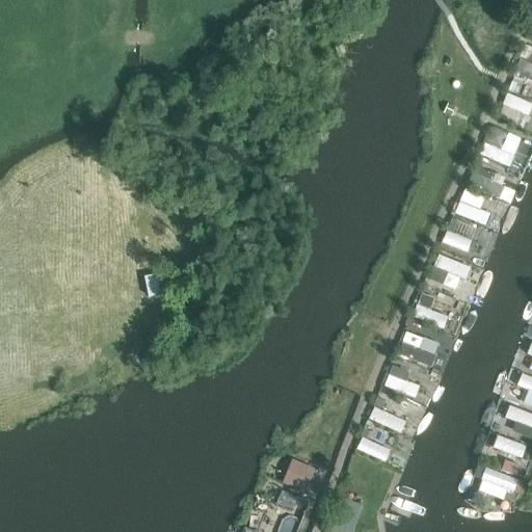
[(501,149),(486,143),(482,157),(512,166),(521,138),(506,134),(501,149)]
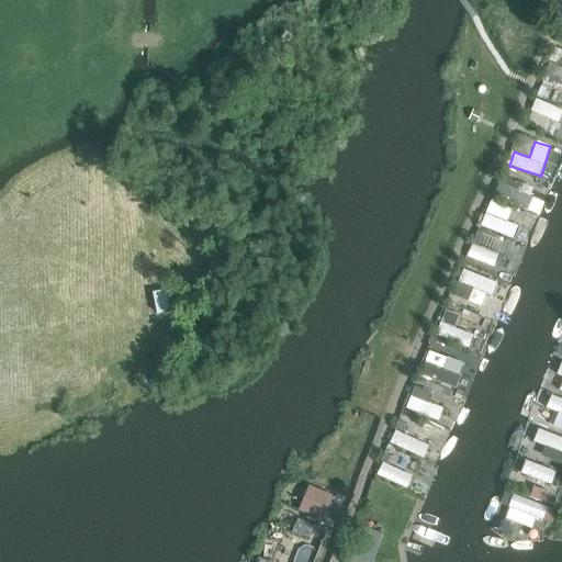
[(544,201),(531,198),(534,186),(501,178),(495,200),(541,211),(544,201)]
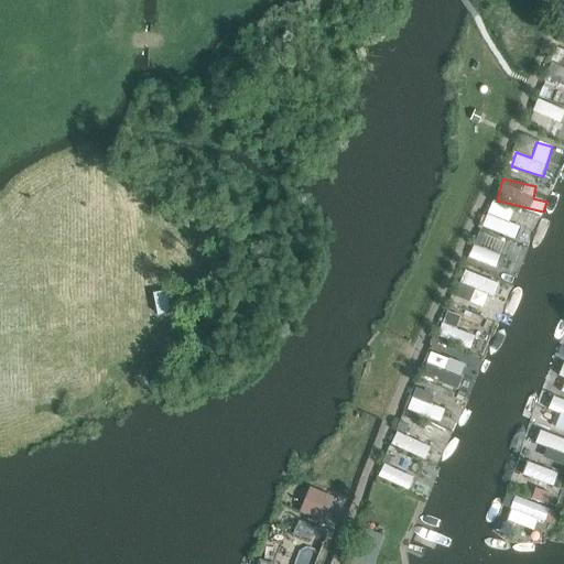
[(484,227),(530,243),(534,231),(510,223),(516,208),(494,199),(484,227)]
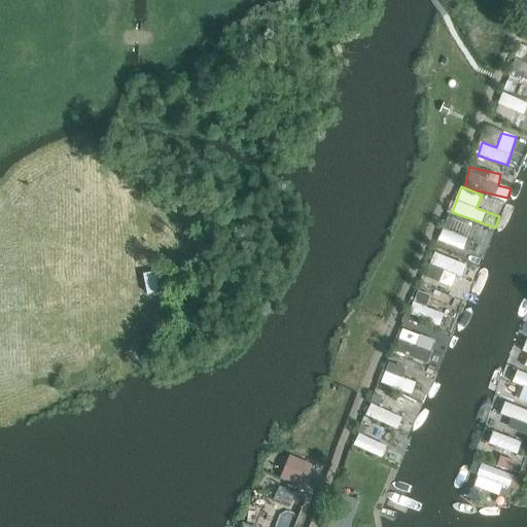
[(446,217),(440,244),(484,254),(487,245),(468,240),(472,223),(446,217)]
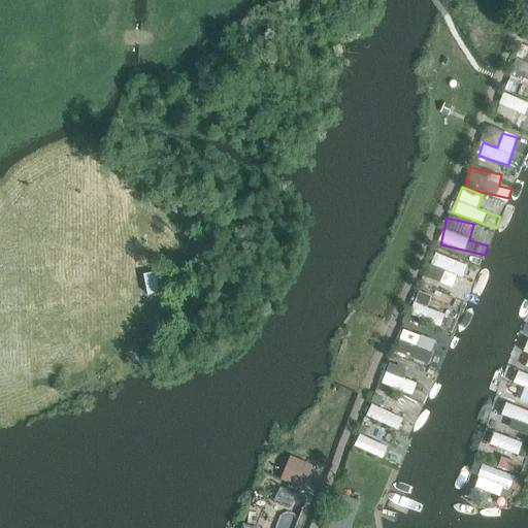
[(415,303),(410,317),(454,328),(457,316),(415,303)]
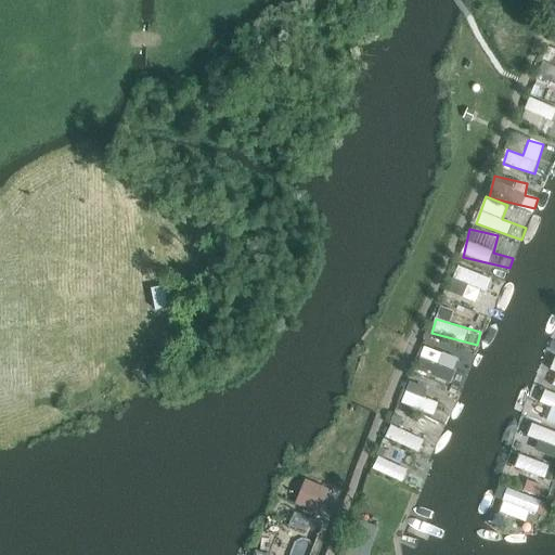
[(442,352),(434,377),(451,384),(460,358),(442,352)]
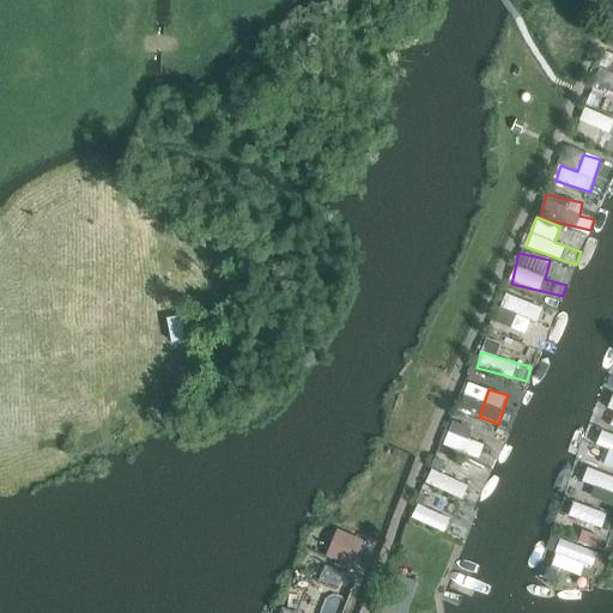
[(480,459),(485,443),(469,438),(473,428),(453,420),(443,445),(480,459)]
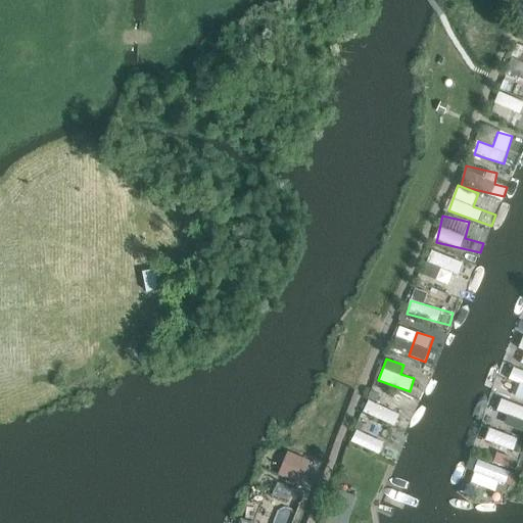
[(395,425),(399,414),(367,399),(363,412),(395,425)]
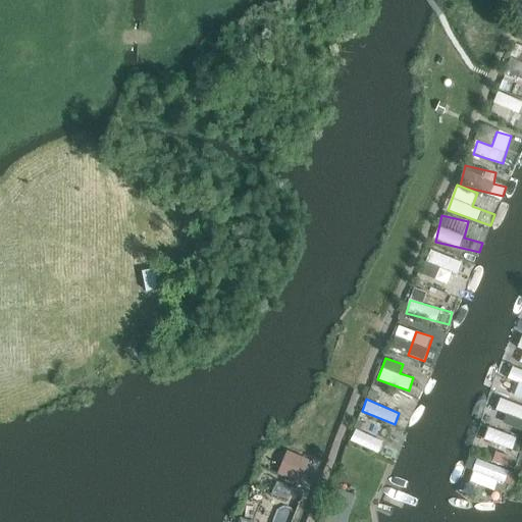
[(496,410),(508,414),(504,424),(521,429),(521,406),(500,399),(496,410)]
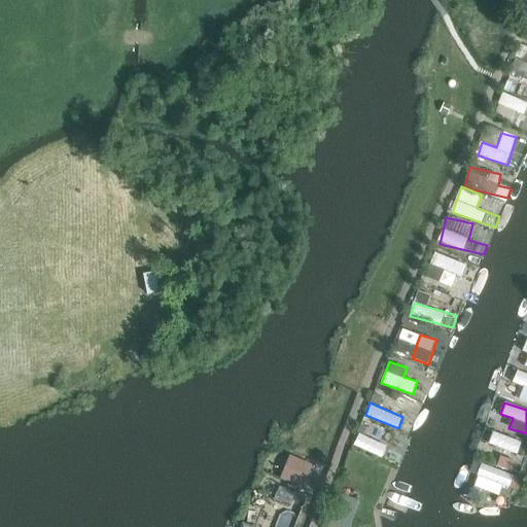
[(482,442),(522,455),(526,442),(486,429),(482,442)]
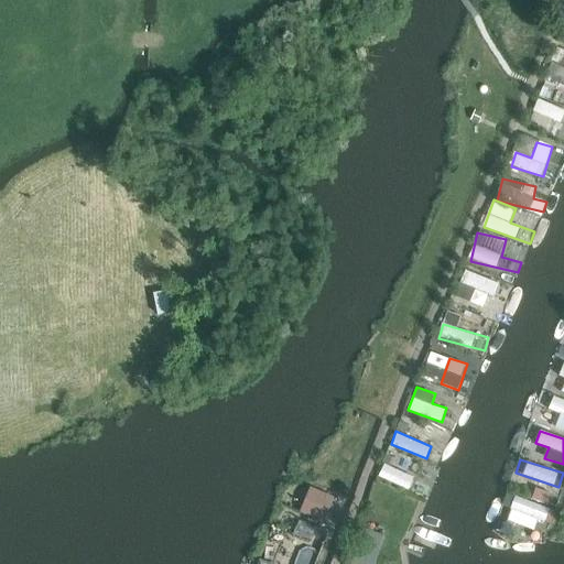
[(379,477),(409,489),(413,476),(383,464),(379,477)]
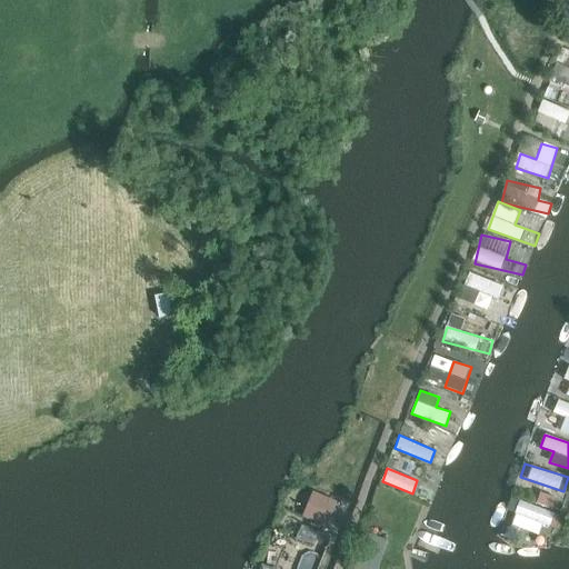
[(555,509),(558,497),(538,491),(535,503),(555,509)]
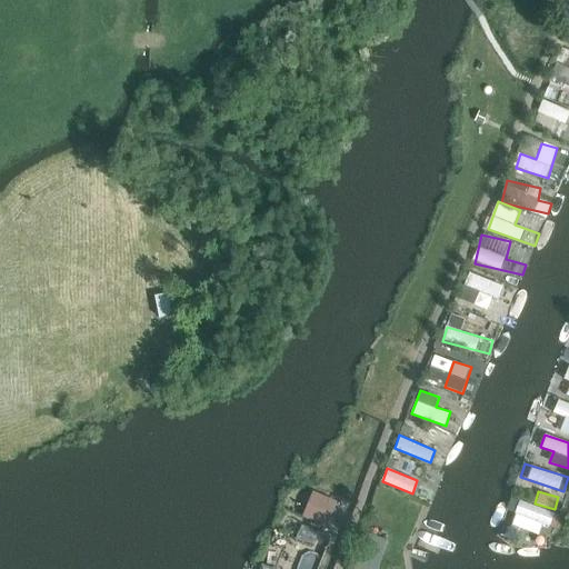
[(315,492),(303,518),(326,527),(337,502),(315,492)]
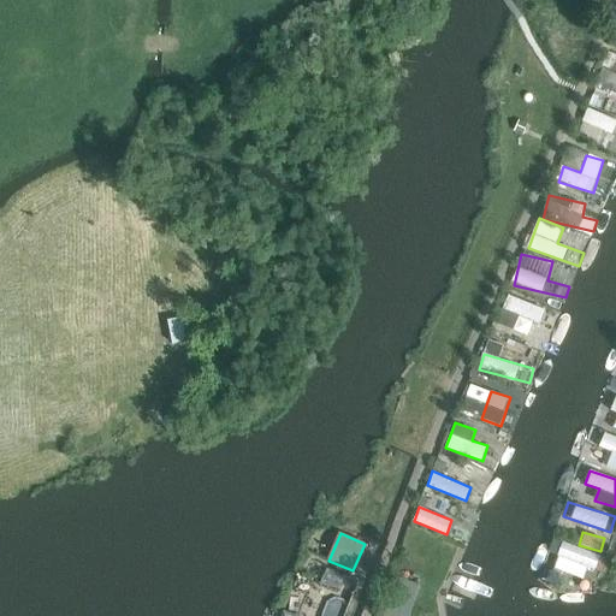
[(563,542),(554,568),(588,580),(598,554),(563,542)]
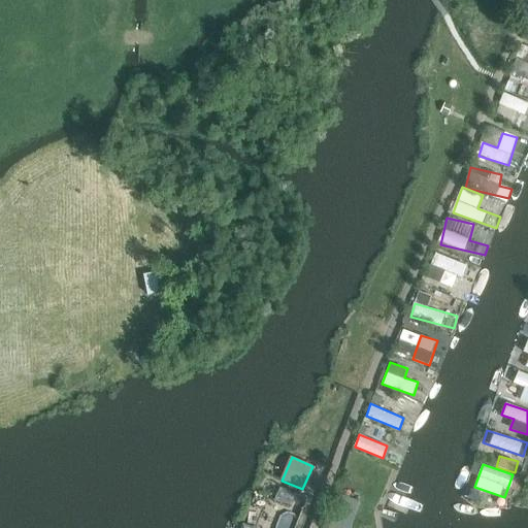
[(515,477),(509,489),(510,490),(515,491),(520,480),(519,479),(516,477),(515,477)]
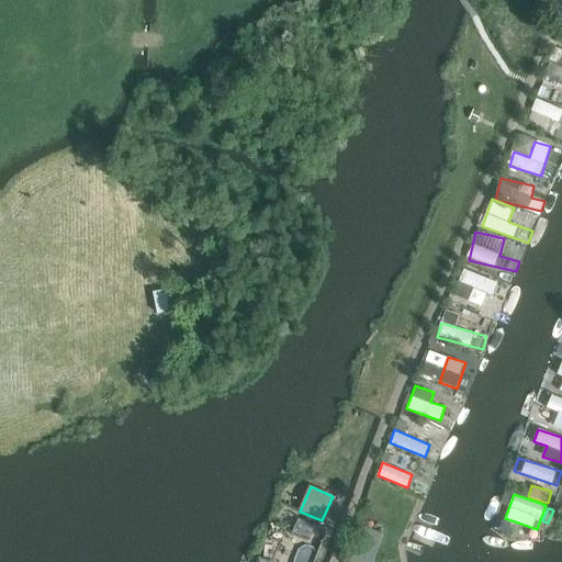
[(346,561),(372,561),(381,535),(357,527),(346,561)]
